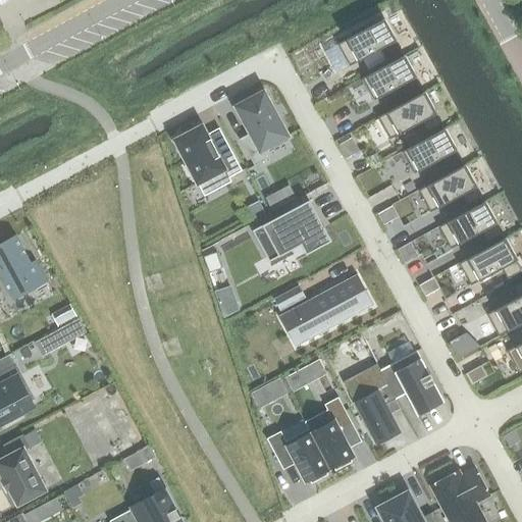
[(349,66),(379,50),(385,60),(400,52),(381,18),(380,18),(380,19),(336,44),(349,66)]
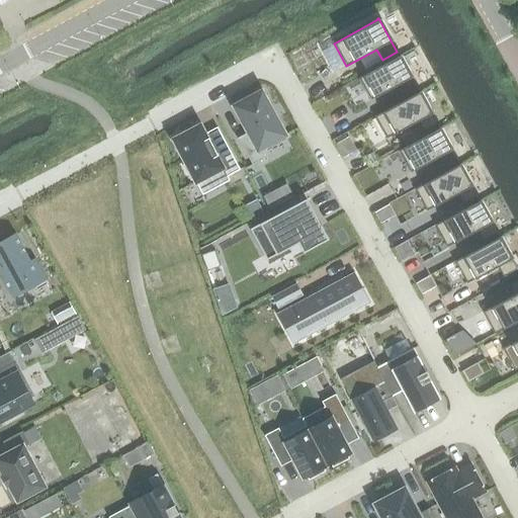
[(400,56),(363,76),(375,98),(397,86),(403,97),(418,89),(400,56)]
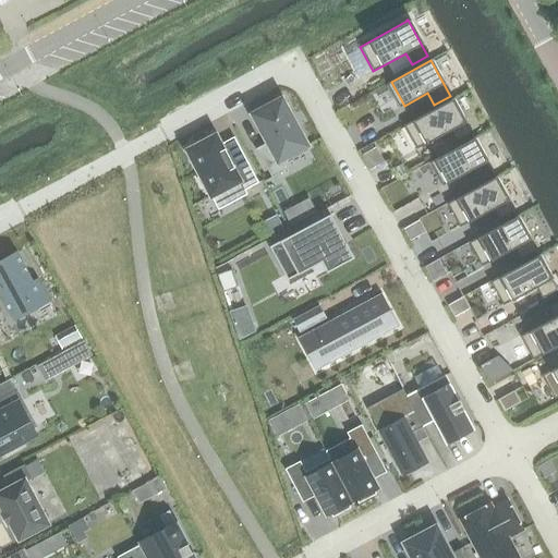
[(340,84),(332,69),(319,75),(327,91),(340,84)]
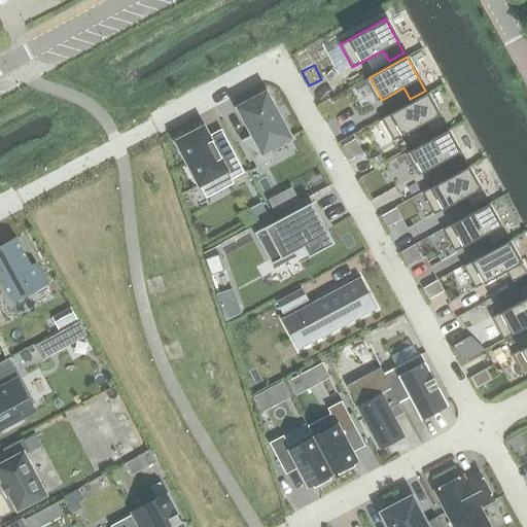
[(255,168),(269,161),(264,151),(289,138),(265,94),(238,108),(252,135),(240,141),(241,142),(242,141),(255,168)]
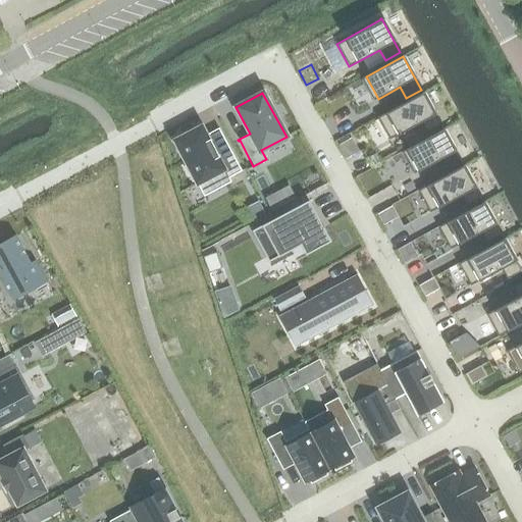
[(388,140),(420,122),(426,134),(439,125),(440,125),(422,93),(377,118),(388,140)]
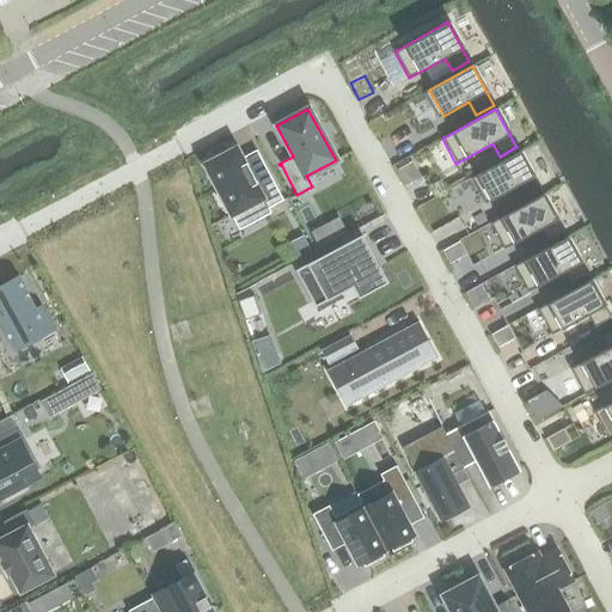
[(265,209),(282,201),(267,170),(252,178),(245,165),(236,148),(203,165),(219,195),(216,196),(225,213),(228,210),(231,215),(261,200),(265,209)]
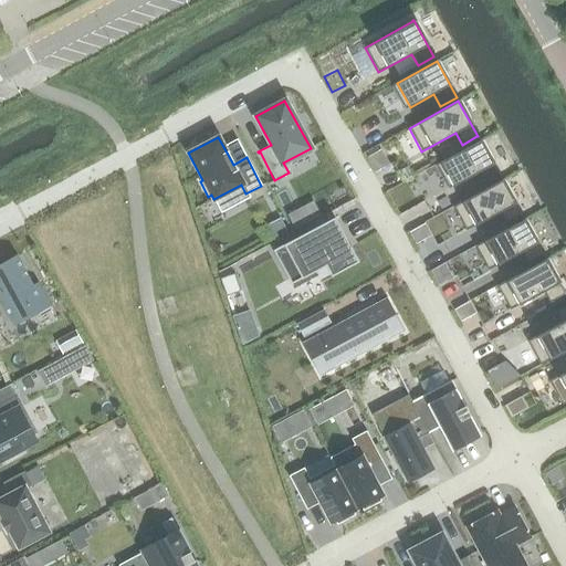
[(481,140),(440,163),(453,186),(478,174),(484,185),(501,176),(481,140)]
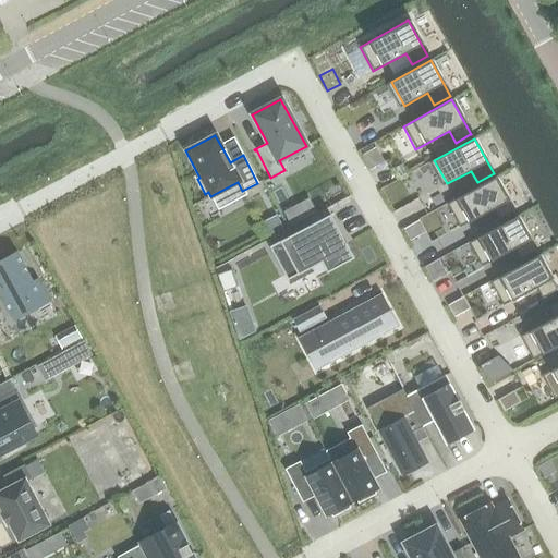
[(375,147),(361,155),(370,170),(384,162),(375,147)]
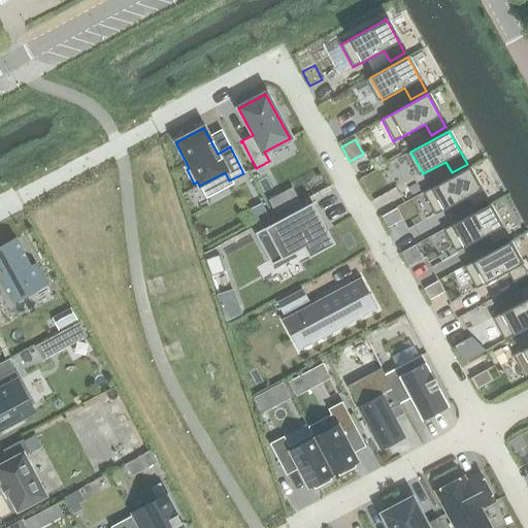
[(471,208),(486,201),(486,200),(468,167),(467,167),(422,193),(434,215),(465,198),(471,208)]
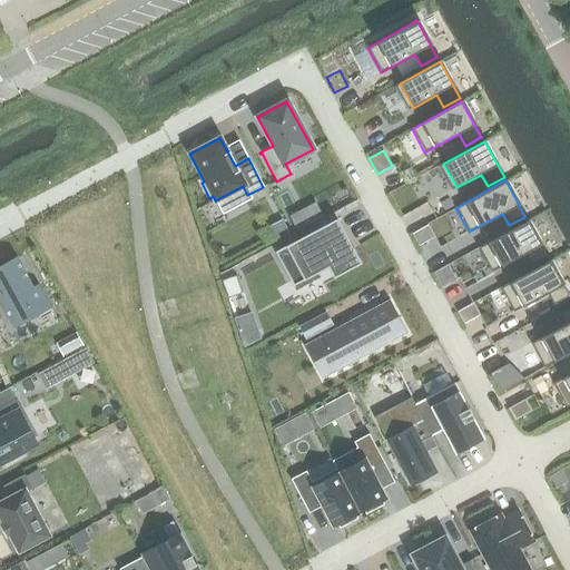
[(302,212),(290,218),(296,229),(307,223),(302,212)]
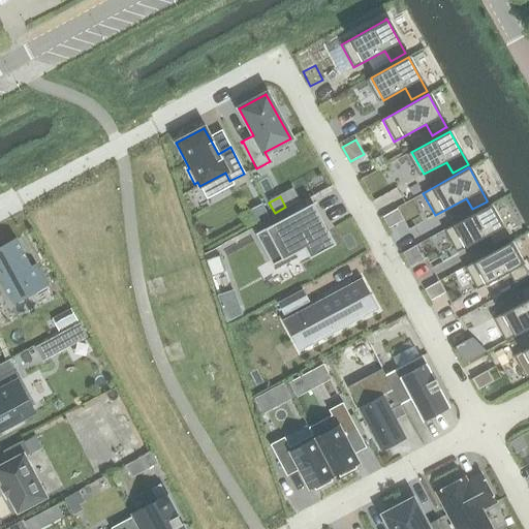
[(493,246),(507,238),(489,205),(443,230),(456,252),(487,236),(493,246)]
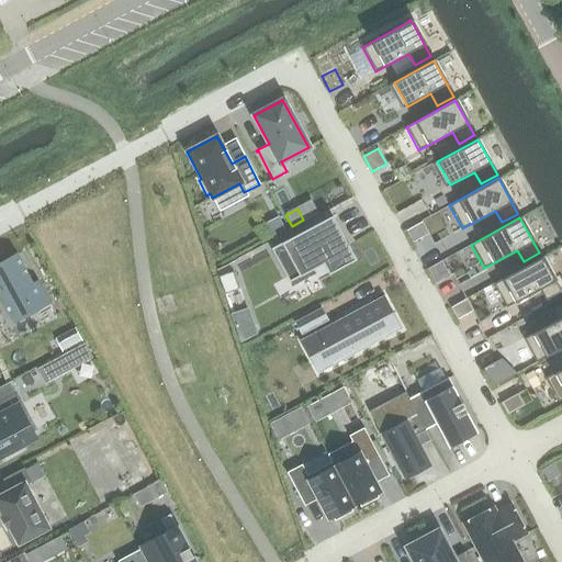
[(279,218),(267,224),(272,236),(284,231),(279,218)]
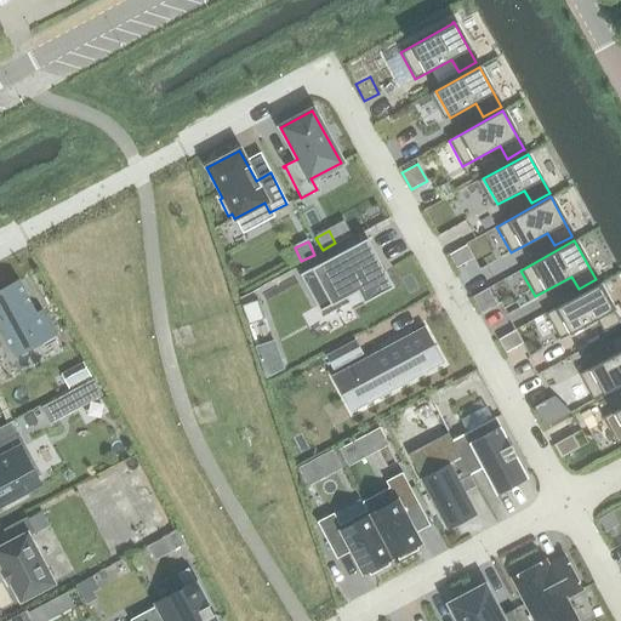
[(354,289),(363,303),(393,288),(383,271),(379,273),(362,241),(298,274),(318,312),(345,298),(343,295),(354,289)]
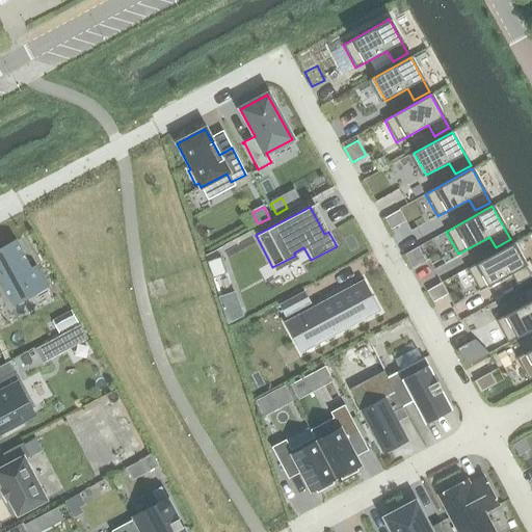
[(399,210),(383,218),(390,230),(405,221),(399,210)]
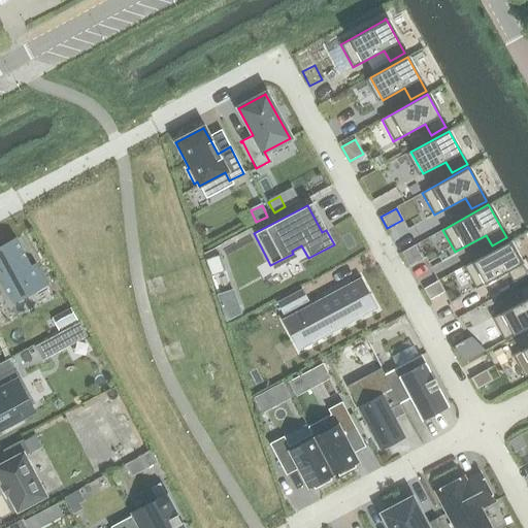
[(35,263),(30,265),(14,237),(0,245),(0,282),(12,304),(30,295),(25,287),(41,278),(45,286),(47,286),(35,263)]
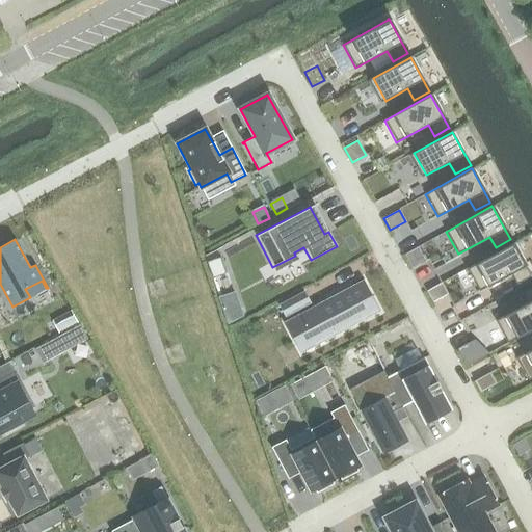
[(512,243),(467,269),(479,291),(510,274),(516,285),(530,276),(531,276),(512,243)]
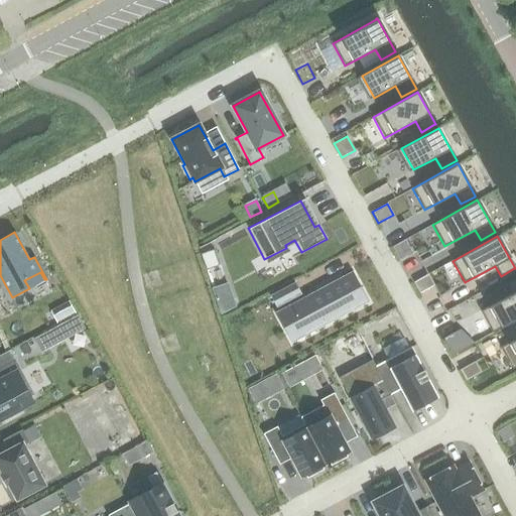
[(404,240),(392,247),(400,261),(412,254),(404,240)]
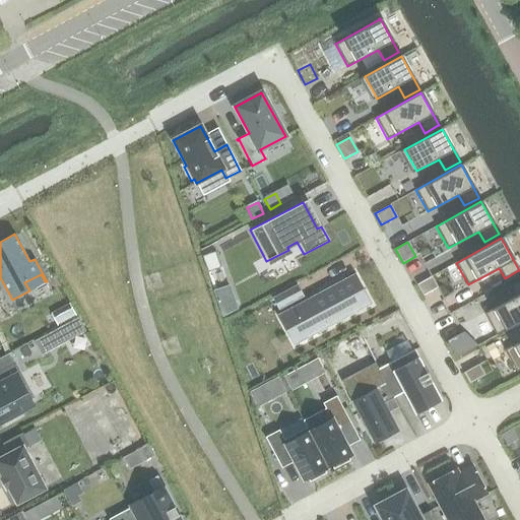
[(202,256),(207,272),(220,267),(214,252),(202,256)]
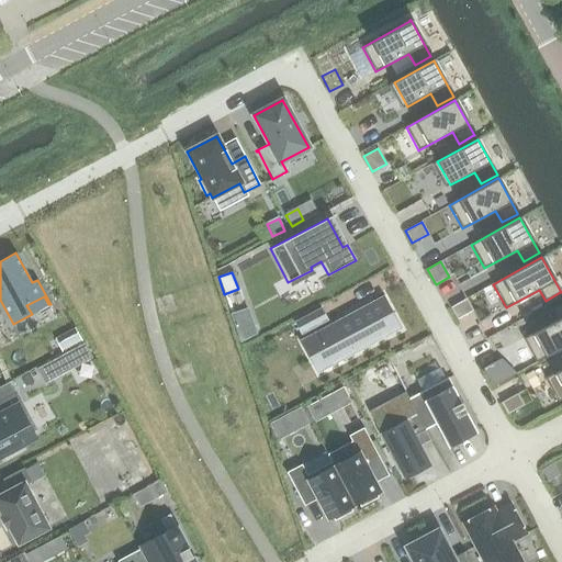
[(330,367),(401,328),(393,314),(389,316),(379,298),(313,333),(330,367)]
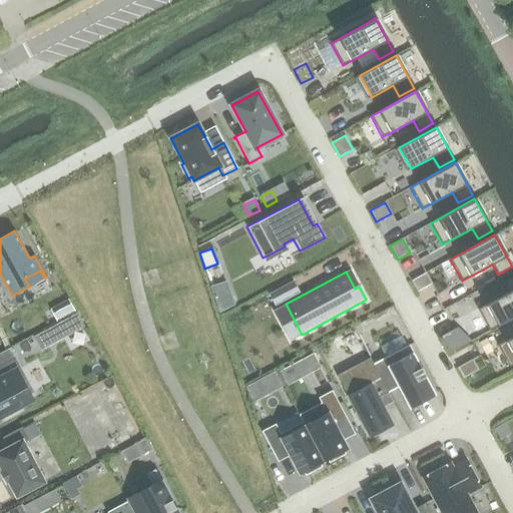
[(425,273),(411,282),(417,292),(432,284),(425,273)]
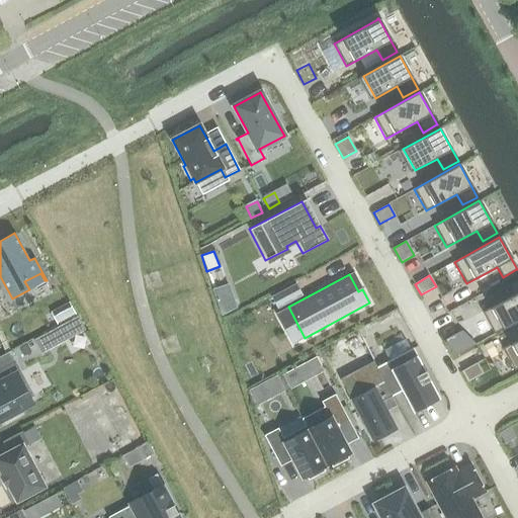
[(494,334),(517,320),(517,277),(506,284),(512,295),(482,312),(494,334)]
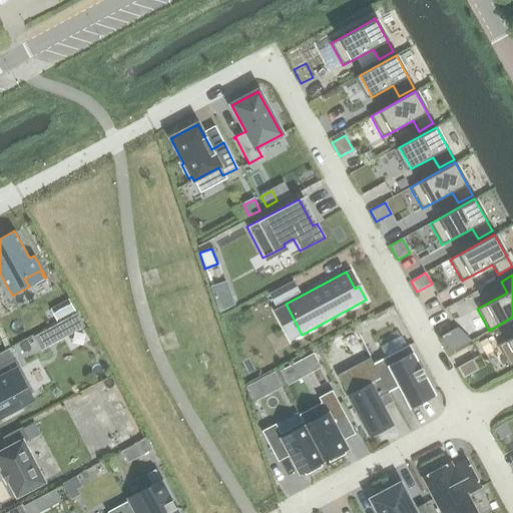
[(226,281),(209,287),(219,313),(234,305),(226,281)]
